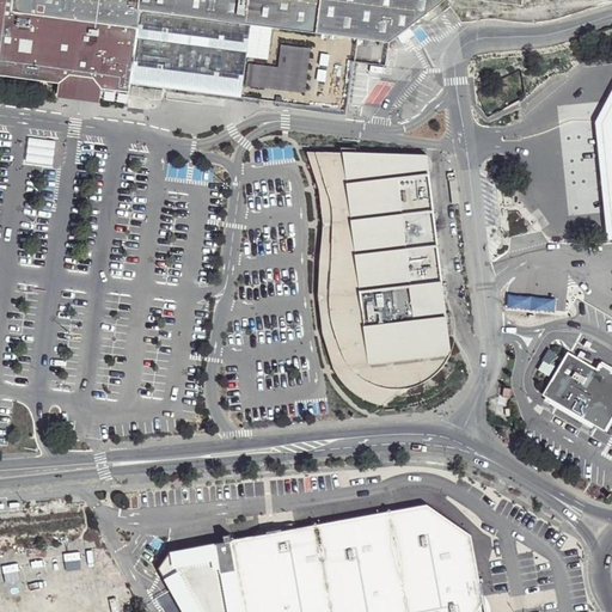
[(0,0),(0,65),(69,74),(67,89),(89,91),(110,95),(111,80),(141,84),(140,89),(172,92),(175,80),(249,93),(259,19),(397,37),(423,16),(432,16),(450,0),(0,0)]
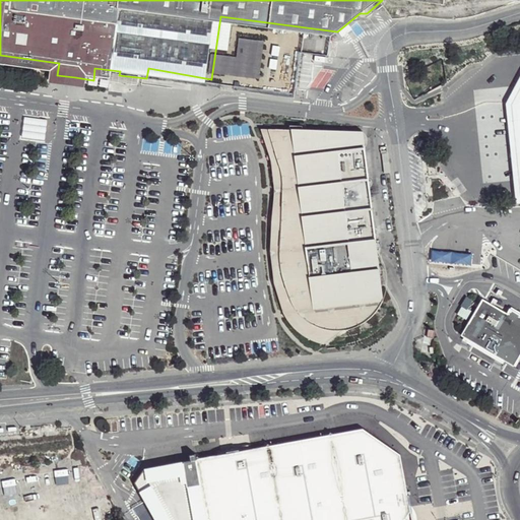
[(519,78),(511,95),(506,106),(510,156),(515,206),(519,205),(519,78)]
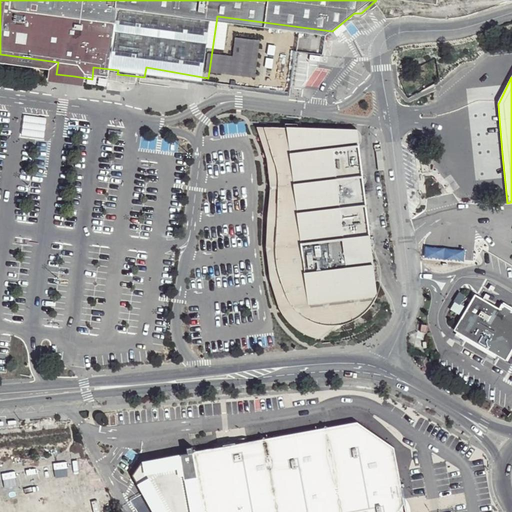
[(22,116),(20,137),(44,139),(46,117),(22,116)]
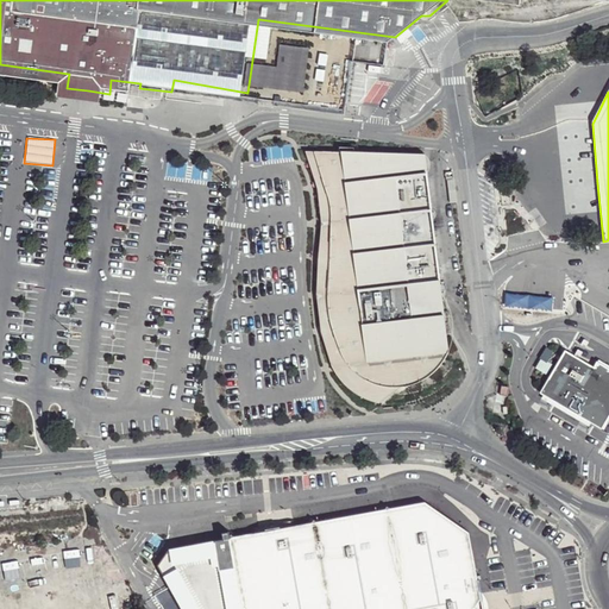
[(381,403),(408,385),(416,383),(422,381),(427,377),(438,369),(445,359),(449,351),(425,155),(306,151),(318,188),(322,223),(319,259),(318,294),(321,332),(333,368),(337,375),(341,380),(351,389),(364,397),(374,402),(381,403)]
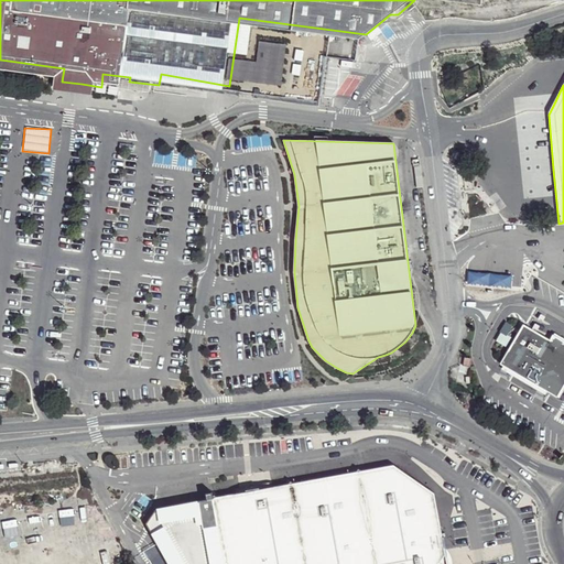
[(563,338),(556,334),(553,338),(524,322),(500,364),(500,365),(538,386),(560,398),(563,390),(563,338)]
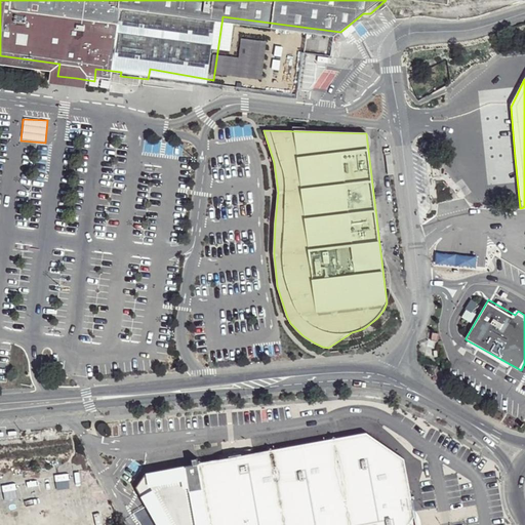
[(524,363),(521,370),(500,359),(502,366),(505,376),(515,373),(524,371),(524,363)]
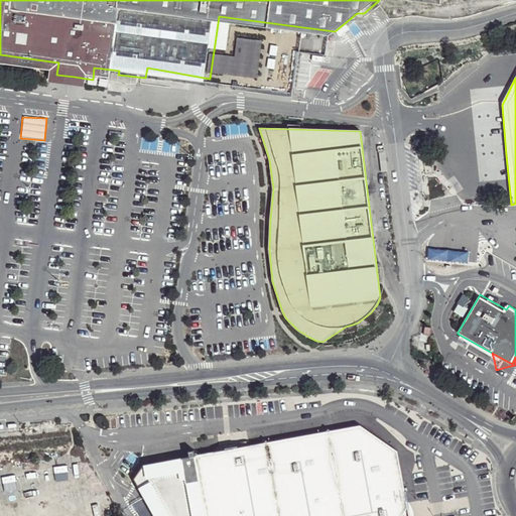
[(362,426),(146,466),(136,485),(145,504),(133,511),(135,515),(414,515),(414,511),(413,509),(410,506),(400,450),(362,426)]
